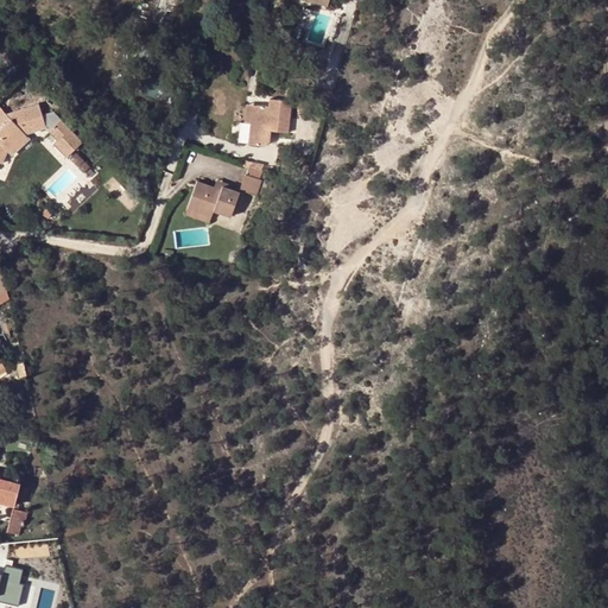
[(291,102),(268,99),(267,107),(252,105),(247,144),(264,145),(270,141),(271,131),(287,132),(291,102)]
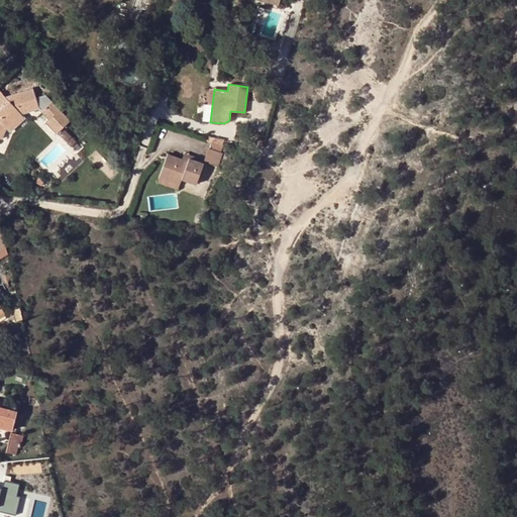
[(0,137),(1,138),(6,126),(20,114),(38,109),(35,98),(32,88),(4,96),(2,94),(0,95),(0,137)]
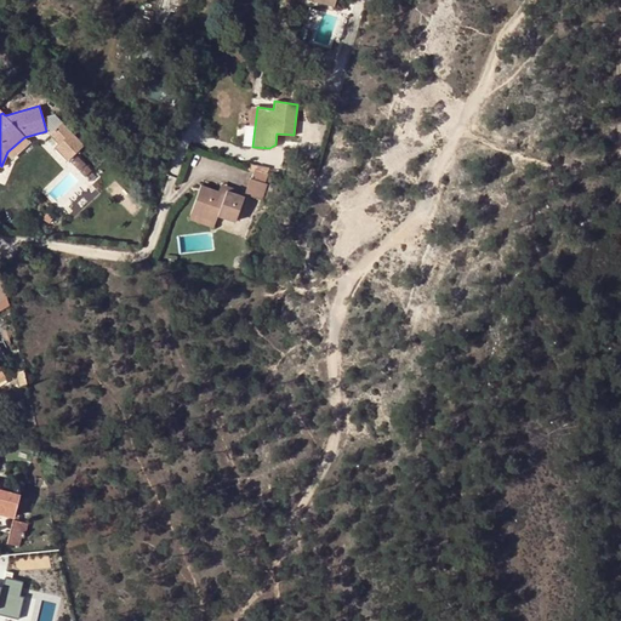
[(241,144),(252,147),(257,107),(251,106),(249,125),(244,124),(241,144)]
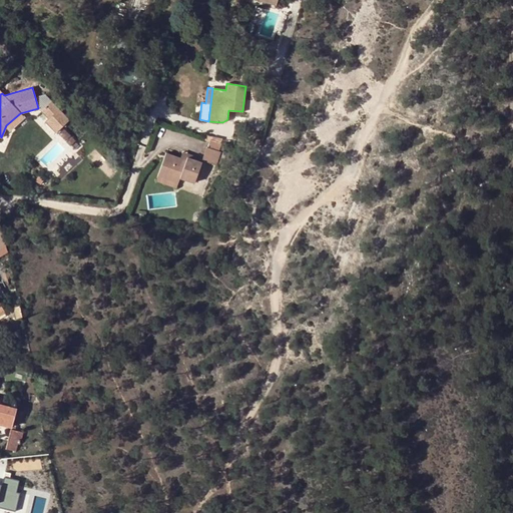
[(38,108),(41,110),(51,101),(45,94),(35,97),(38,108)]
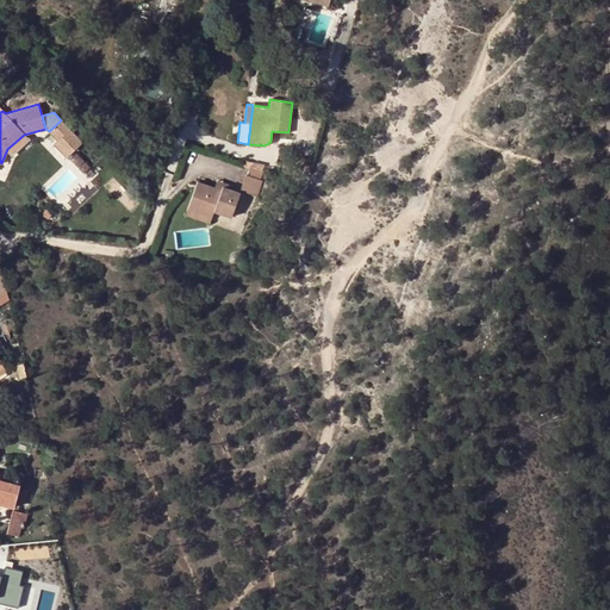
[(74,151),(83,142),(61,120),(49,131),(57,141),(61,137),(74,151)]
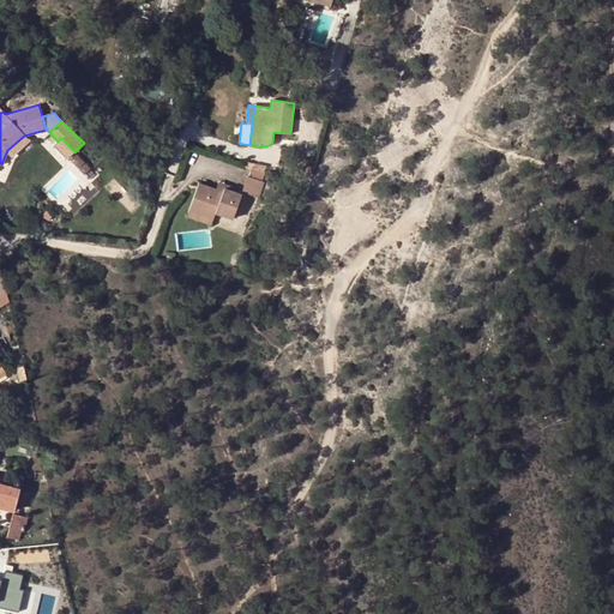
[(24,136),(7,150),(12,155),(29,140),(24,136)]
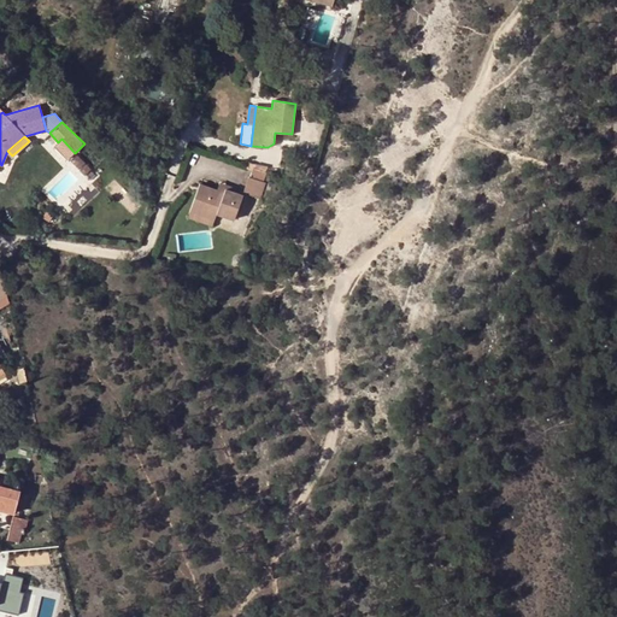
[(54,146),(68,159),(75,153),(62,139),(58,142),(54,146)]
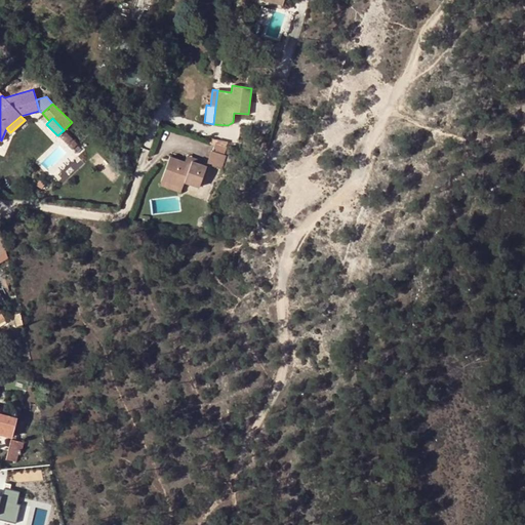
[(212,151),(224,155),(227,147),(215,143),(212,151)]
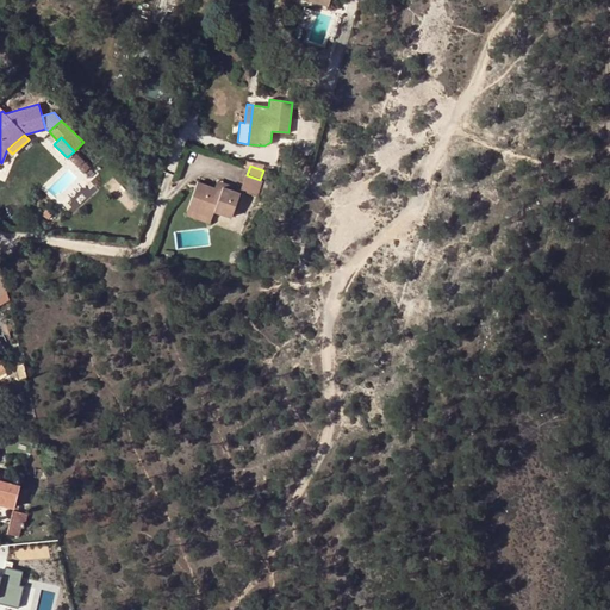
[(247,175),(246,174),(241,191),(256,195),(262,180),(260,180),(247,175)]
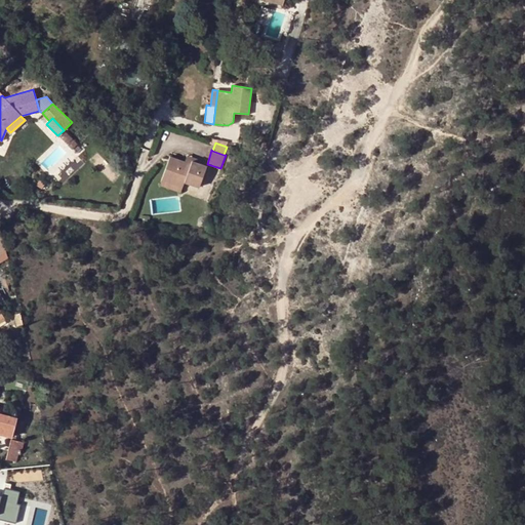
[(192,161),(198,163),(199,159),(186,155),(184,161),(191,164),(192,161)]
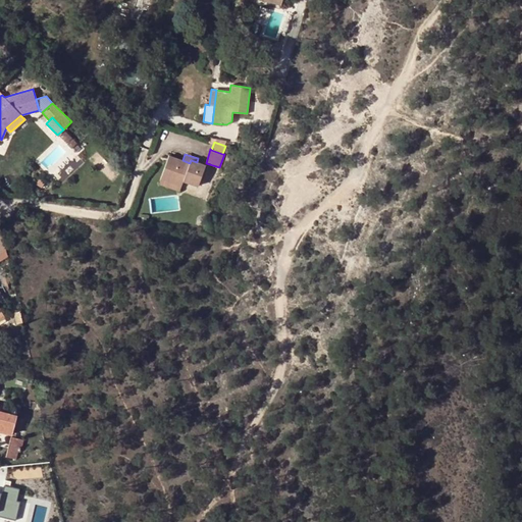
[(198,186),(205,165),(197,162),(191,160),(190,163),(183,160),(168,155),(160,178),(181,186),(184,180),(198,186)]
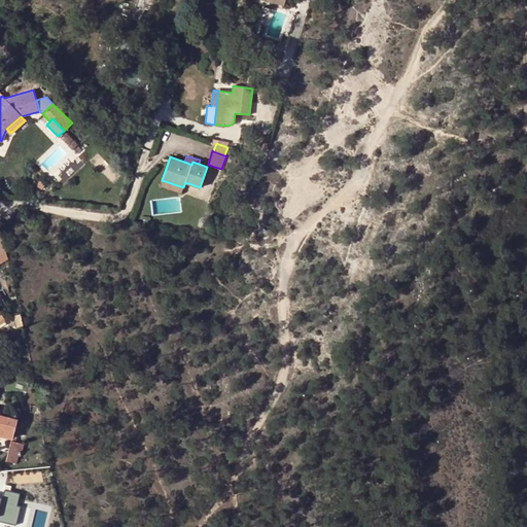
[(162,180),(160,185),(181,192),(183,187),(162,180)]
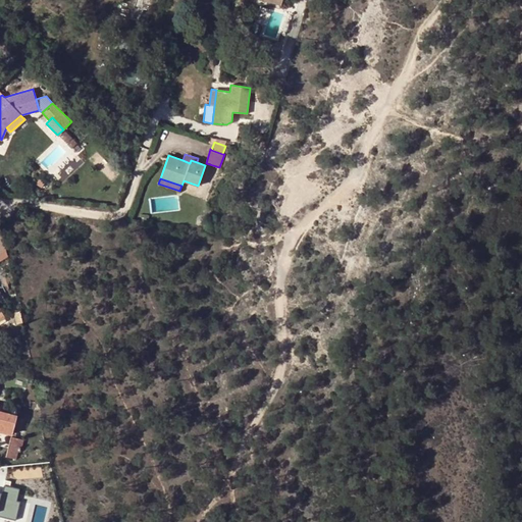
[(22,322),(20,311),(13,313),(15,324),(22,322)]
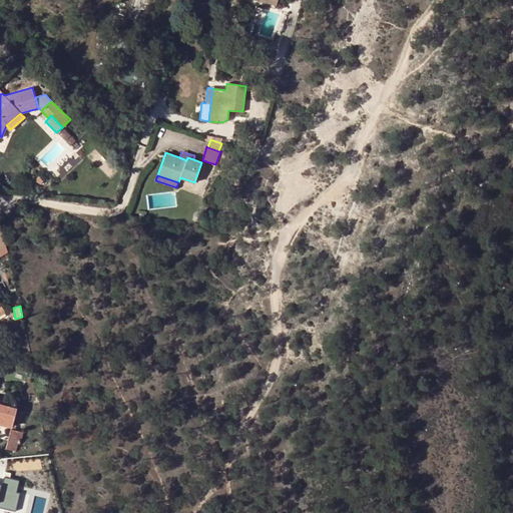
[(0,424),(11,427),(12,426),(17,407),(2,403),(0,402),(0,424)]
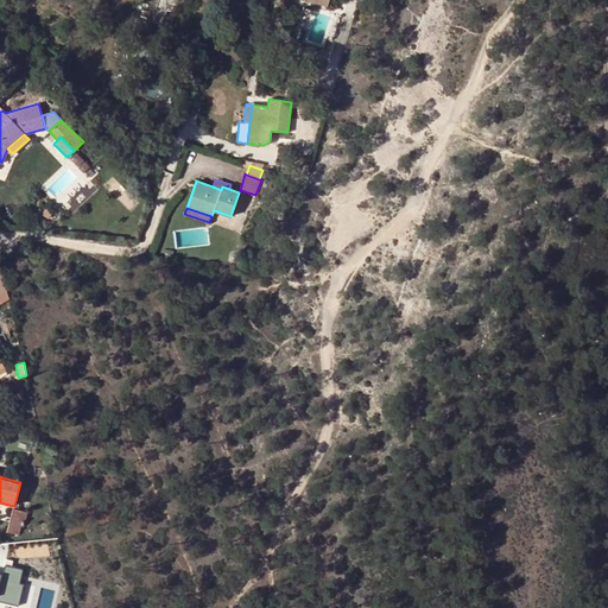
[(26,512),(20,511),(19,518),(11,517),(7,532),(19,534),(21,525),(23,525),(26,512)]
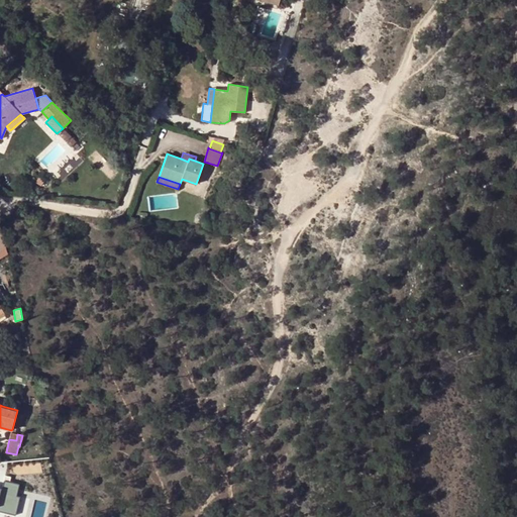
[(0,511),(15,515),(19,496),(4,493),(4,494),(0,493),(0,511)]
